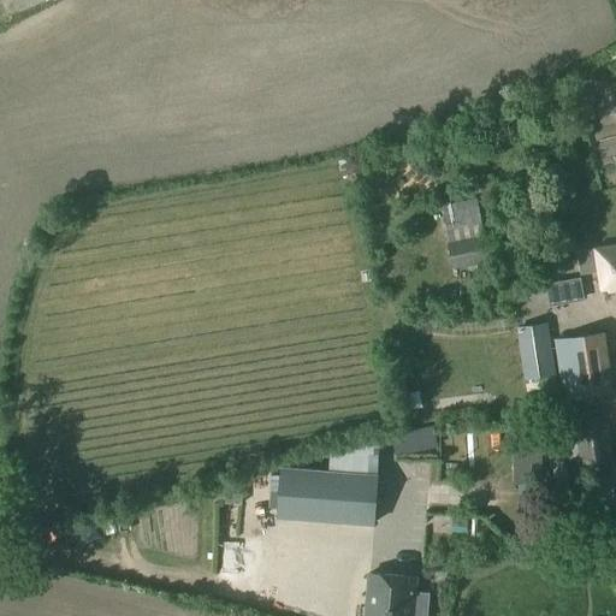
[(12,0),(18,12),(45,0),(12,0)]
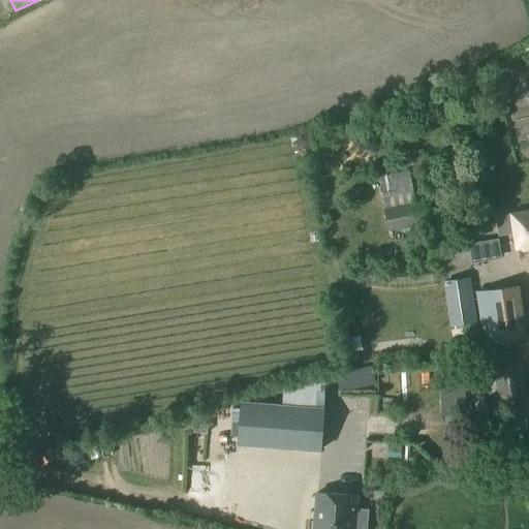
[(113,0),(103,2),(106,18),(118,16),(114,0),(113,0)]
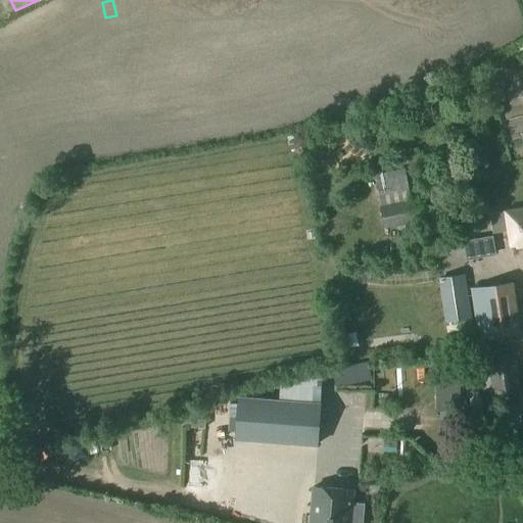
[(369,169),(375,192),(403,185),(397,160),(369,169)]
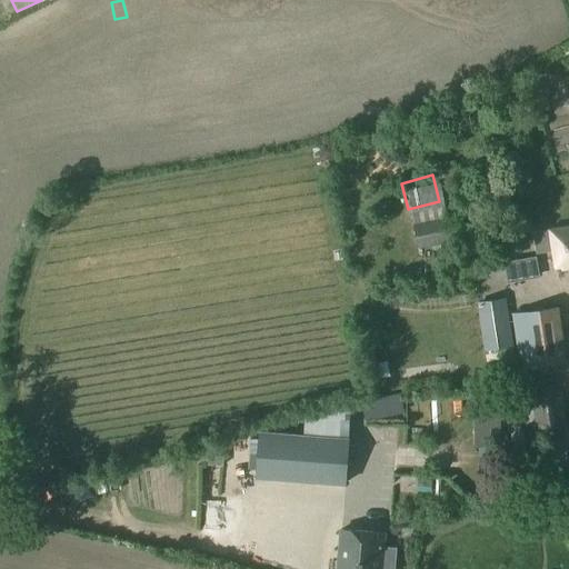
[(458,215),(413,223),(419,247),(462,237),(458,215)]
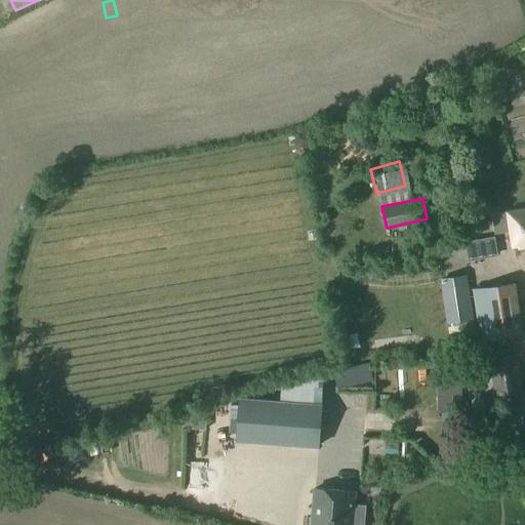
[(524,209),(493,214),(496,236),(512,233),(514,246),(524,244),(524,209)]
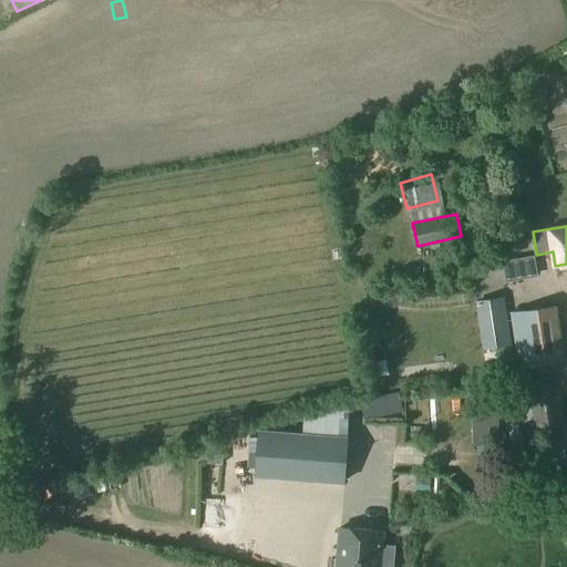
[(493,244),(494,263),(527,263),(527,243),(493,244)]
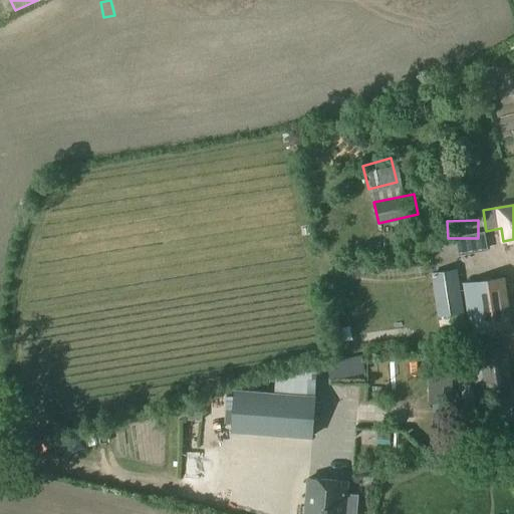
[(458,269),(431,274),(439,317),(464,314),(461,288),(458,269)]
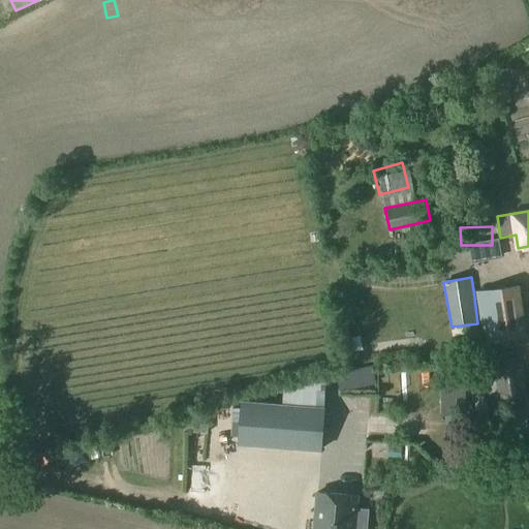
[(519,285),(474,291),(483,343),(526,337),(519,285)]
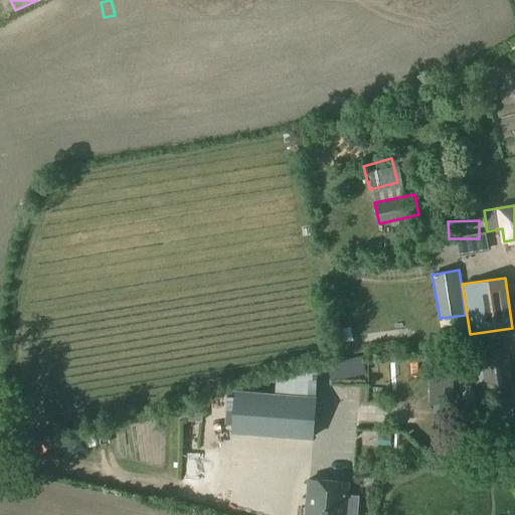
[(512,385),(509,359),(500,356),(490,357),(483,363),(486,389),(495,392),(505,390),(512,385)]
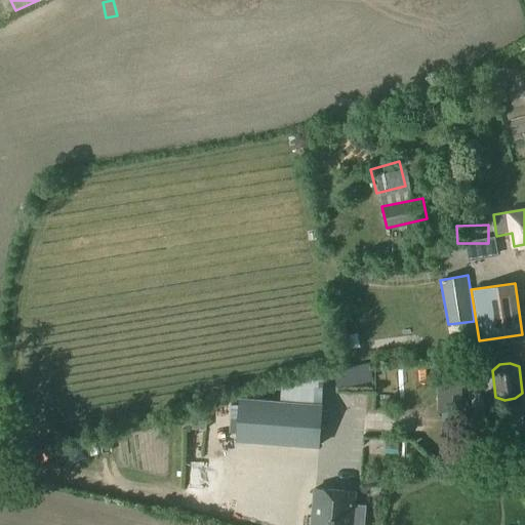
[(373,381),(369,364),(335,371),(339,390),(373,381)]
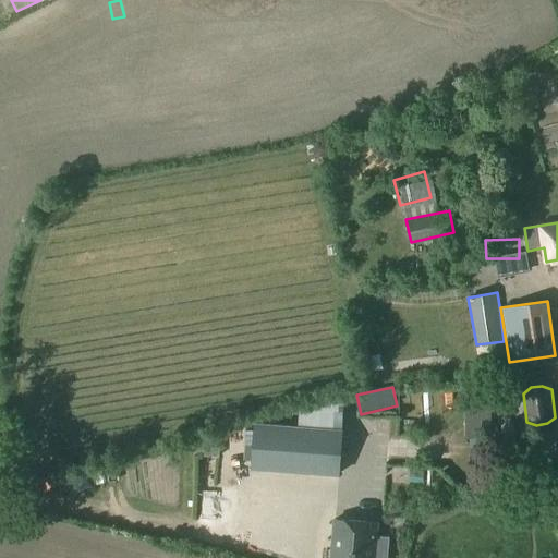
[(338,474),(341,431),(254,424),(251,468),(338,474)]
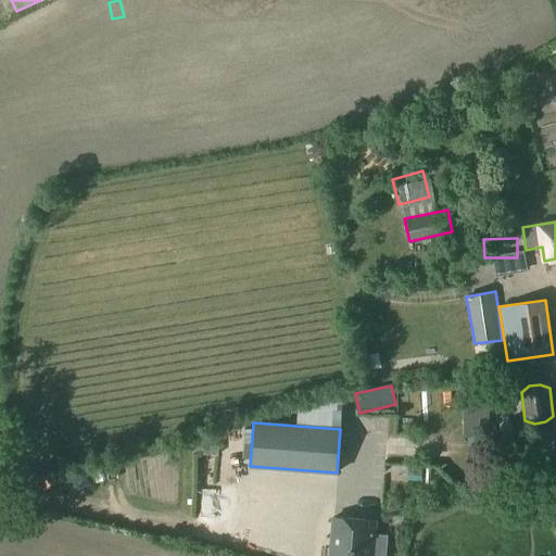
[(335,517),(331,555),(384,555),(387,546),(375,545),(375,536),(376,520),(335,517)]
